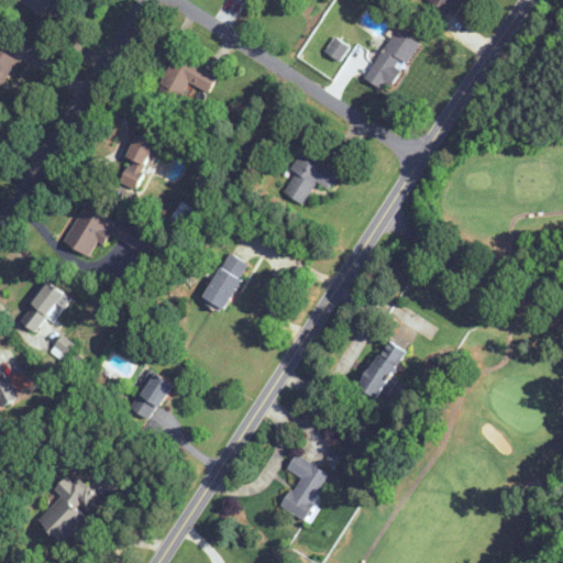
[(19,0),(43,14),(51,0),(65,0),(70,2),(72,0),(19,0)]
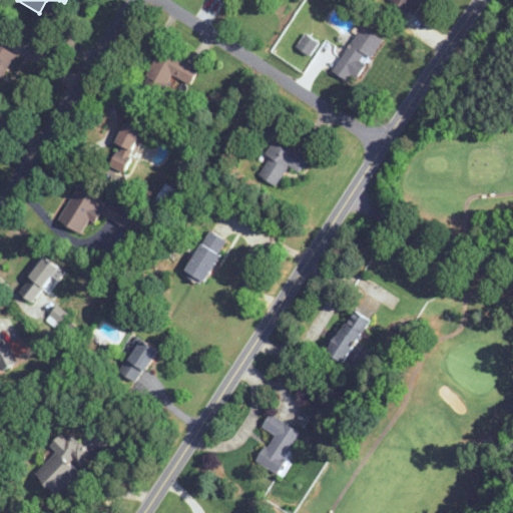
[(419,1),(423,4),(425,0),(391,0),(412,12),(419,1)]
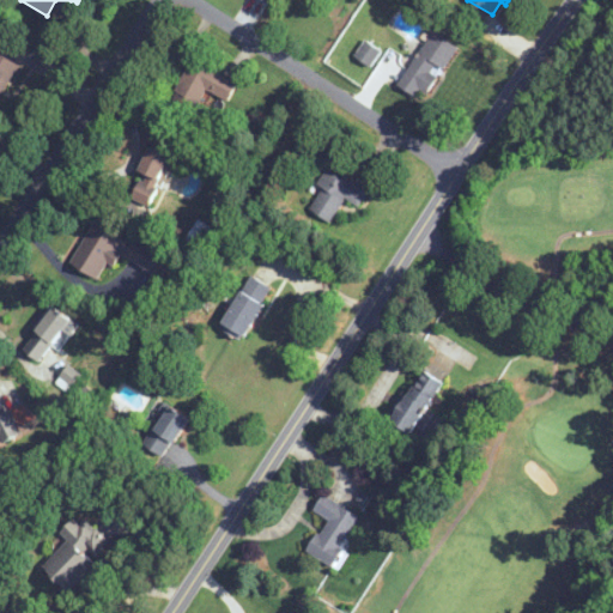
[(457,47),(432,30),(411,64),(388,49),(375,71),(414,96),(418,89),(428,95),(457,47)]
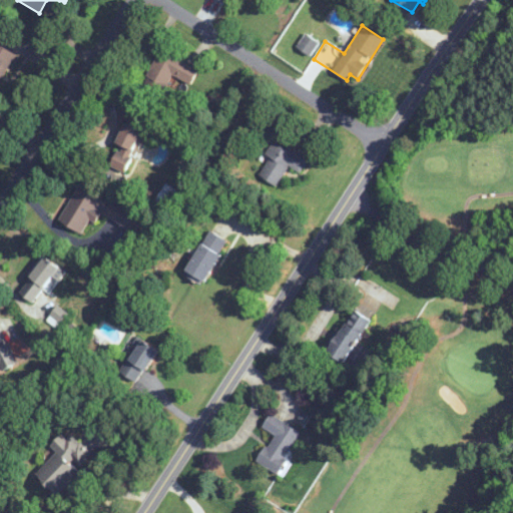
[(0,80),(17,54),(0,43),(0,80)]
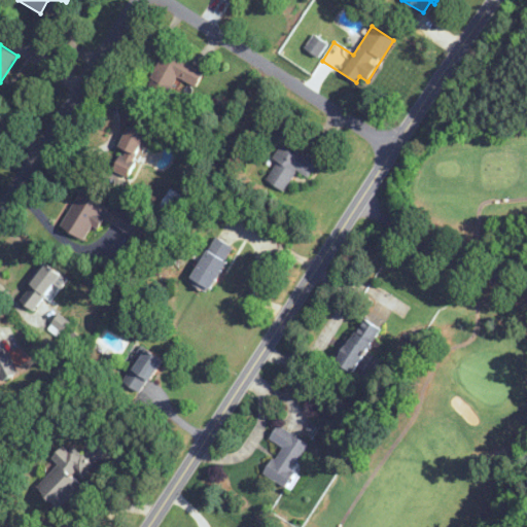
[(205,71),(165,50),(149,82),(170,93),(177,77),(197,88),(205,71)]
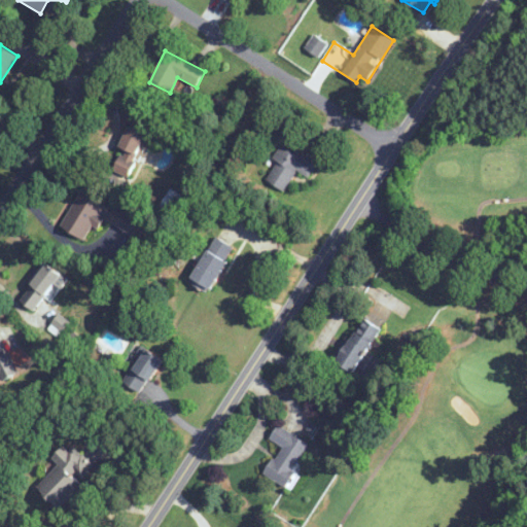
[(119,147),(123,148),(113,171),(129,177),(141,146),(150,150),(155,139),(128,127),(119,147)]
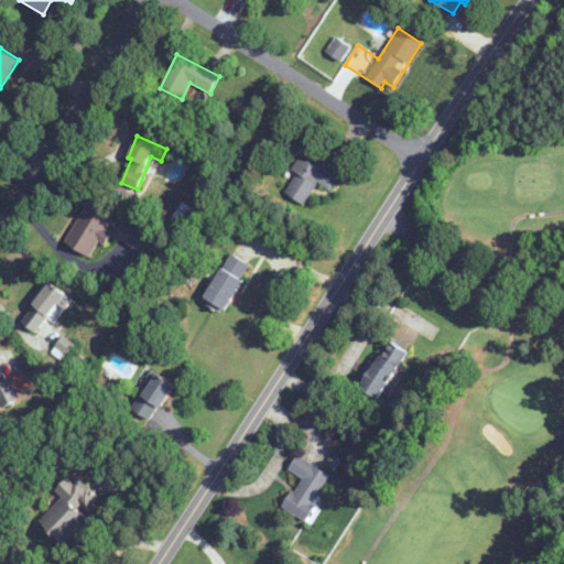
[(331,190),(338,175),(302,153),(292,170),(297,173),(284,193),(304,205),(318,182),(331,190)]
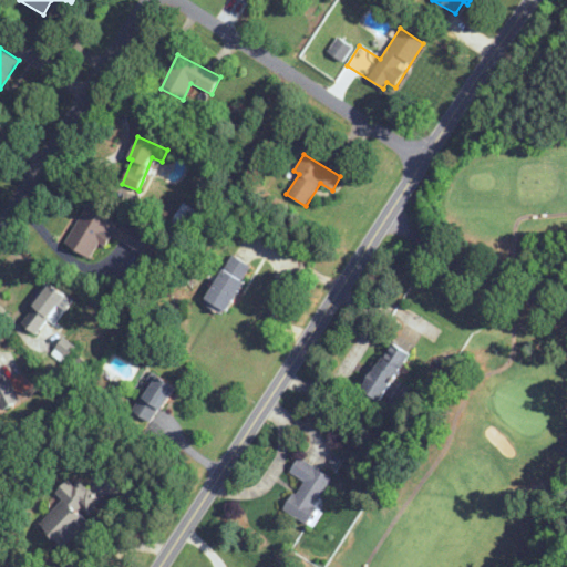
[(126,219),(124,225),(86,205),(65,245),(92,258),(100,243),(106,247),(112,236),(150,257),(161,237),(126,219)]
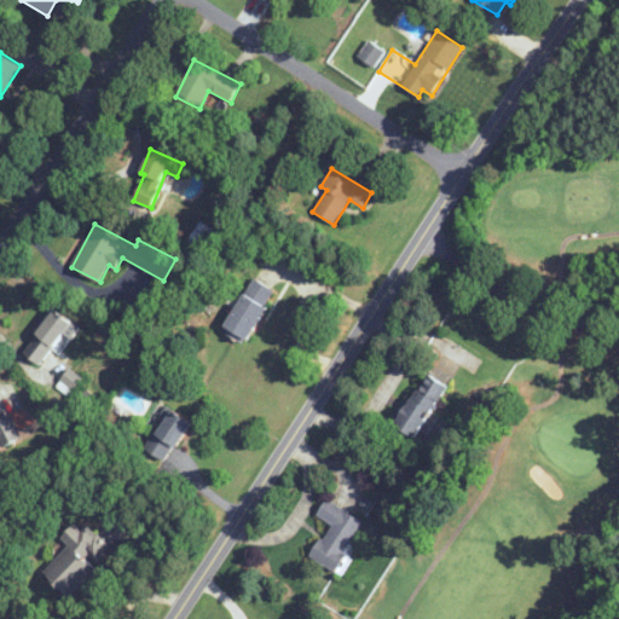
[(243,343),(276,291),(254,277),(221,329),(243,343)]
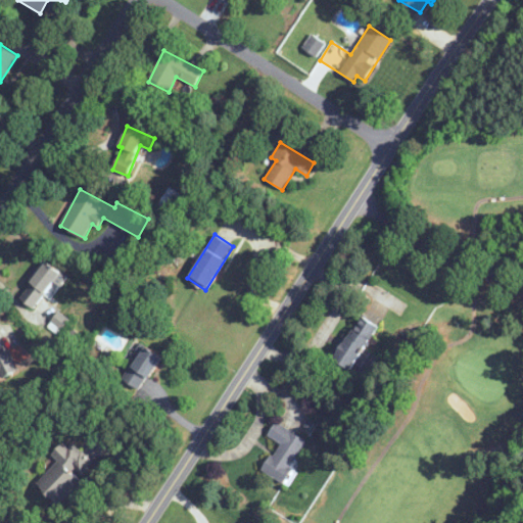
[(36,310),(62,274),(46,262),(19,297),(36,310)]
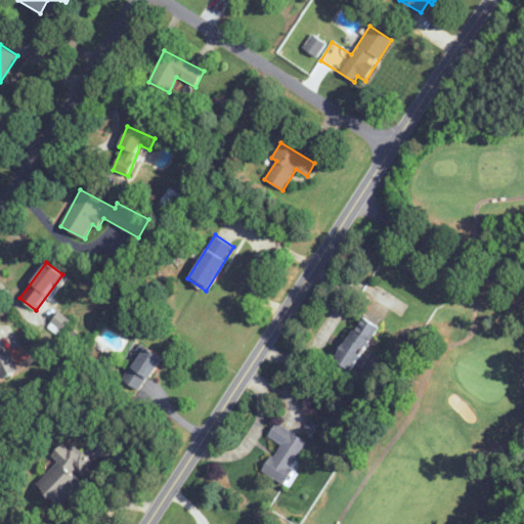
[(0,295),(0,323),(9,323),(9,296),(0,295)]
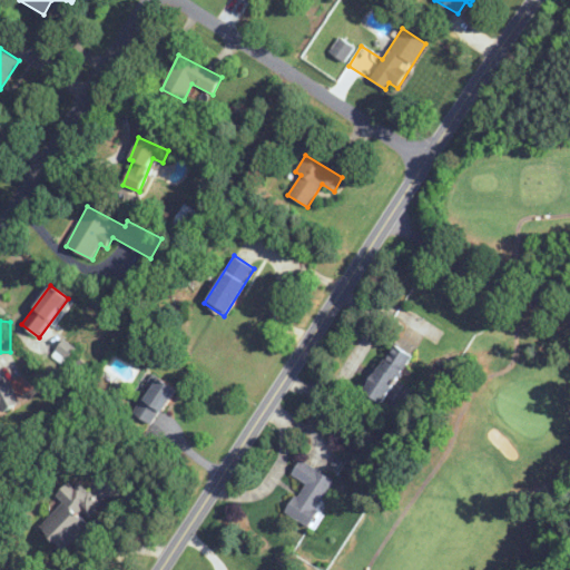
[(362,391),(380,403),(412,357),(394,345),(362,391)]
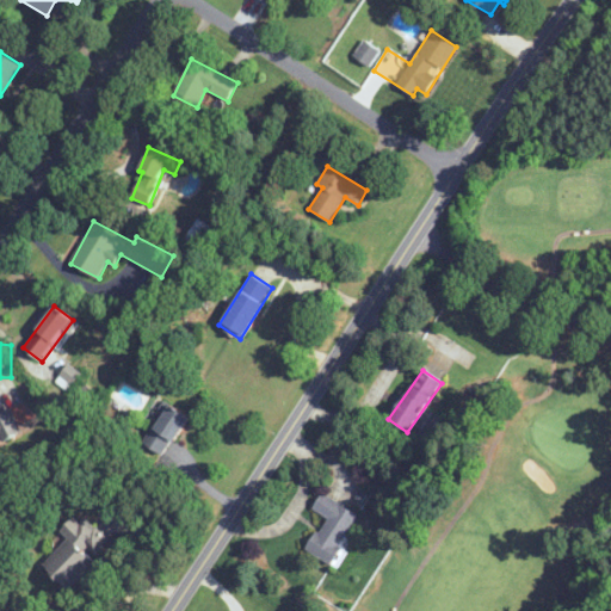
[(161,456),(190,419),(171,403),(142,442),(161,456)]
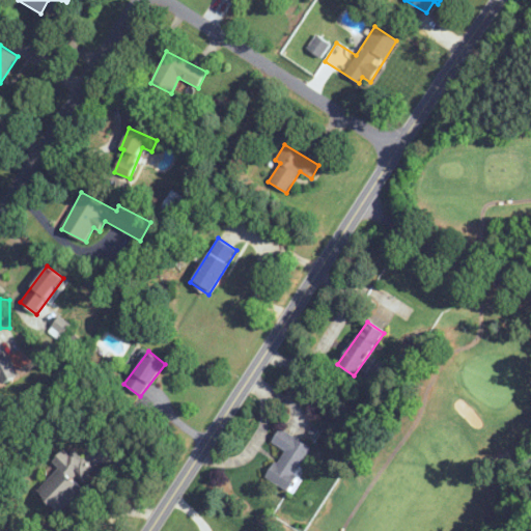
[(18,375),(9,357),(0,360),(0,379),(1,379),(3,382),(18,375)]
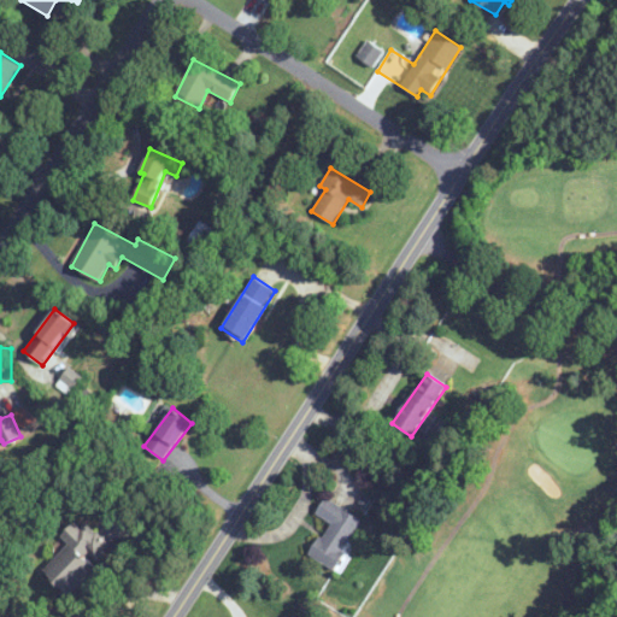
[(363,522),(325,498),(315,513),(330,523),(310,554),(331,569),(363,522)]
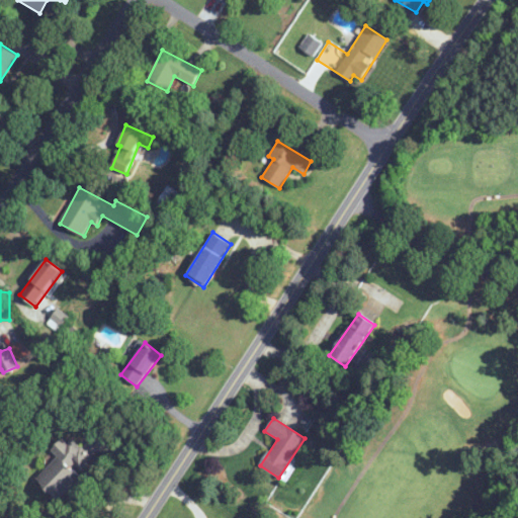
[(58,456),(36,479),(60,500),(81,477),(79,473),(92,459),(66,435),(52,450),(58,456)]
